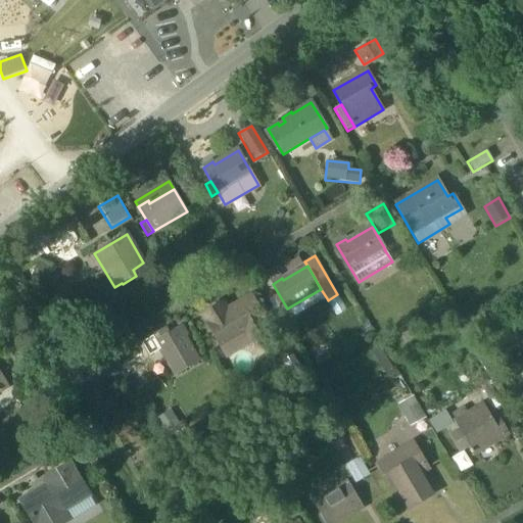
[(321,289),(287,308),(293,319),(327,298),(321,289)]
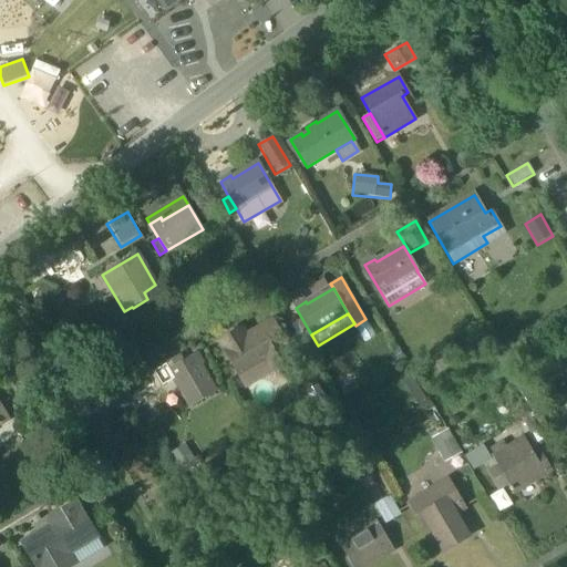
[(366,319),(356,326),(366,343),(377,337),(366,319)]
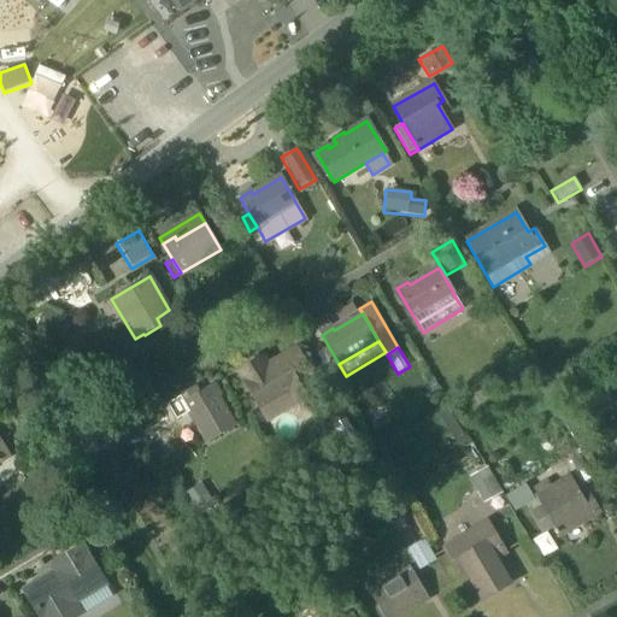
[(240,372),(262,409),(289,392),(298,405),(321,392),(297,351),(268,369),(263,359),(240,372)]
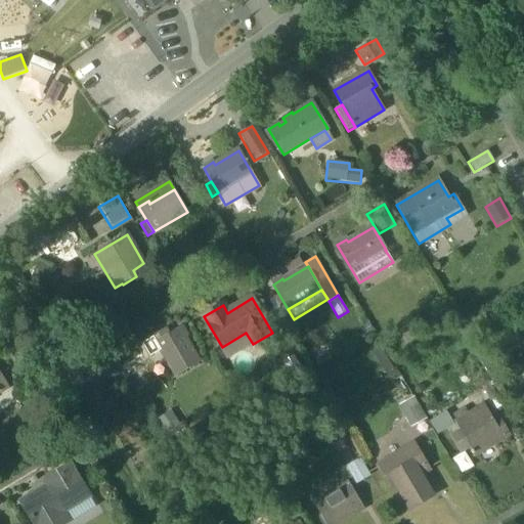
[(182,329),(169,337),(157,344),(161,351),(176,377),(199,363),(184,340),(187,338),(182,329)]
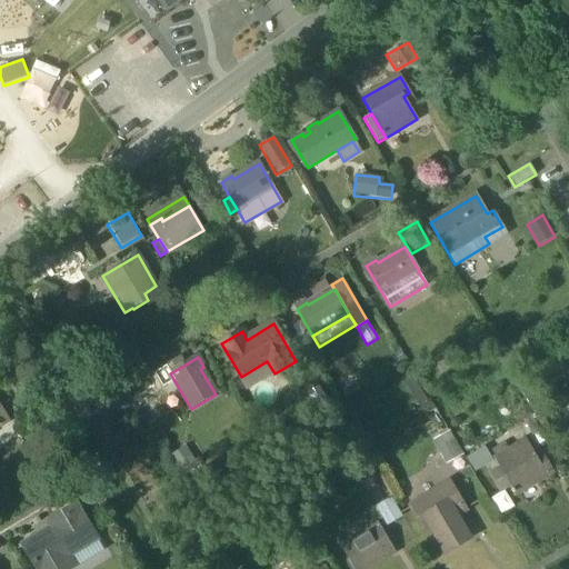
[(166,366),(170,373),(183,366),(179,358),(166,366)]
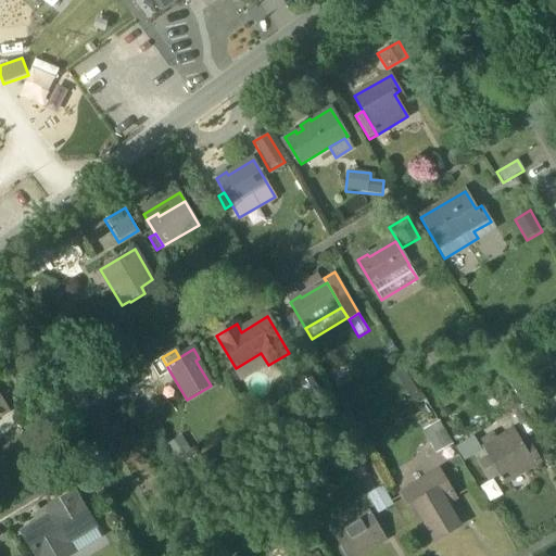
[(261,353),(236,368),(242,379),(268,365),(261,353)]
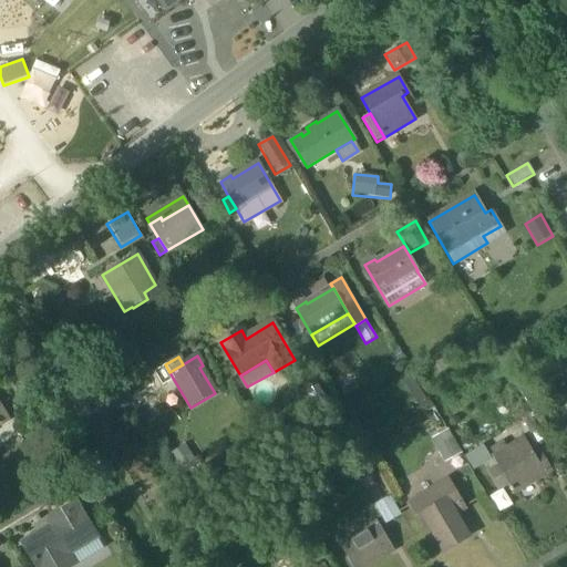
[(161,389),(174,380),(169,372),(165,364),(152,372),(161,389)]
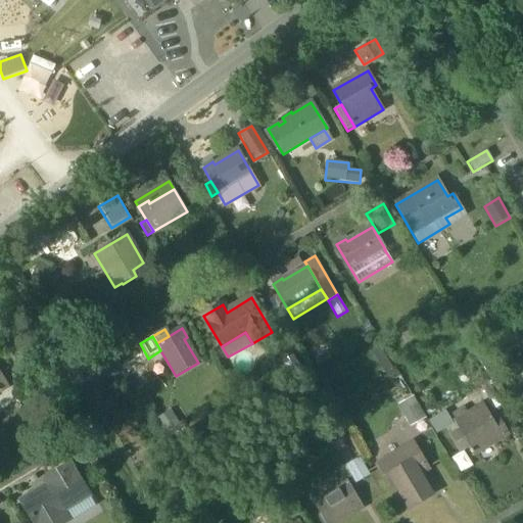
[(381,347),(372,353),(384,374),(393,369),(381,347)]
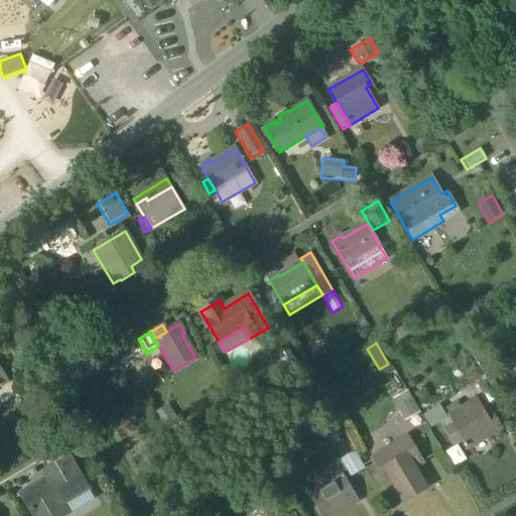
[(289,350),(277,357),(287,372),(298,365),(289,350)]
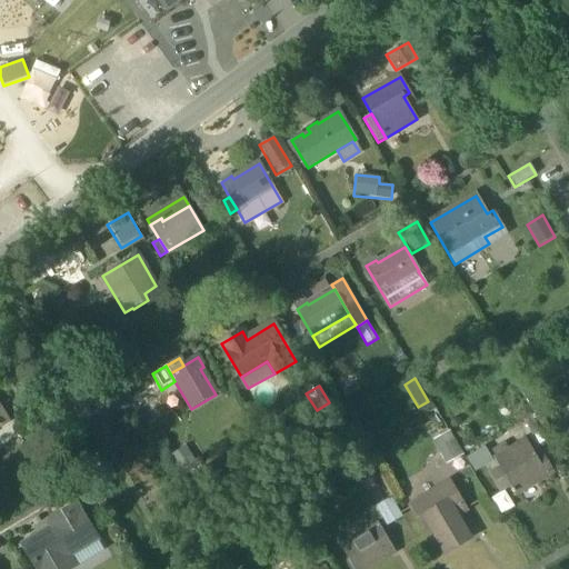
[(0,426),(9,421),(0,405),(0,426)]
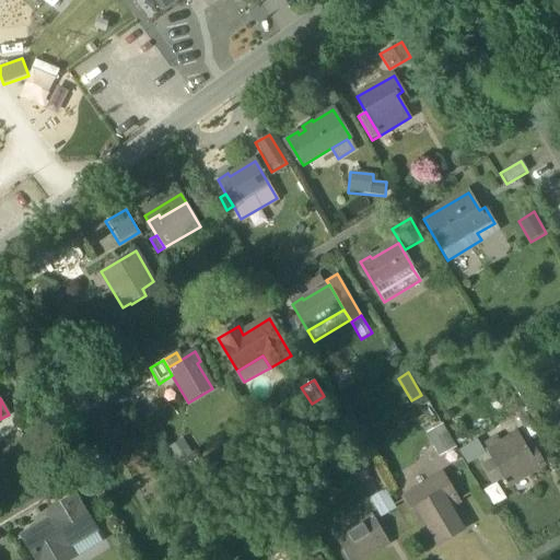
[(455,448),(441,424),(426,433),(440,457),(455,448)]
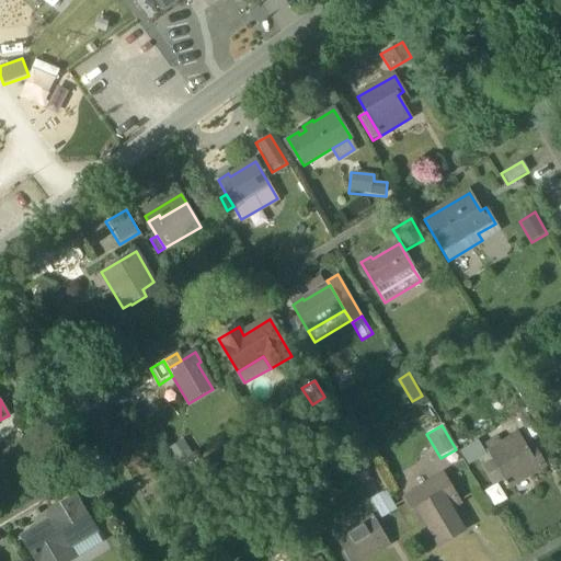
[(490,455),(494,461),(504,478),(510,489),(546,467),(536,450),(529,454),(519,437),(490,455)]
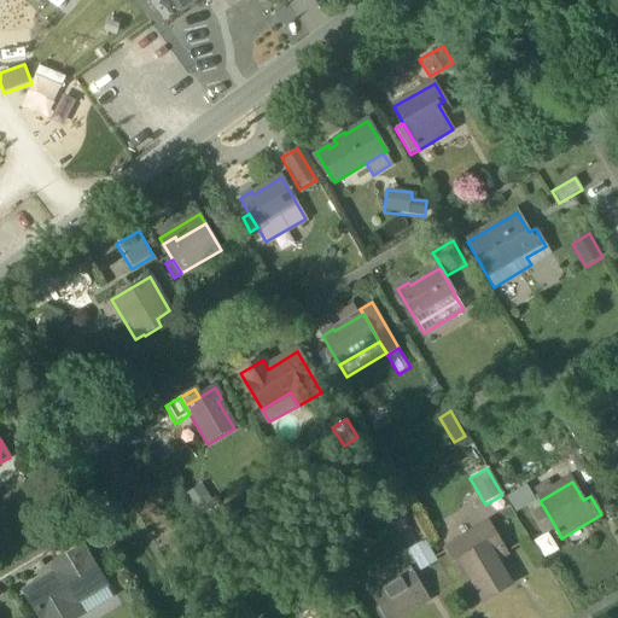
[(525,485),(506,499),(516,513),(536,501),(525,485)]
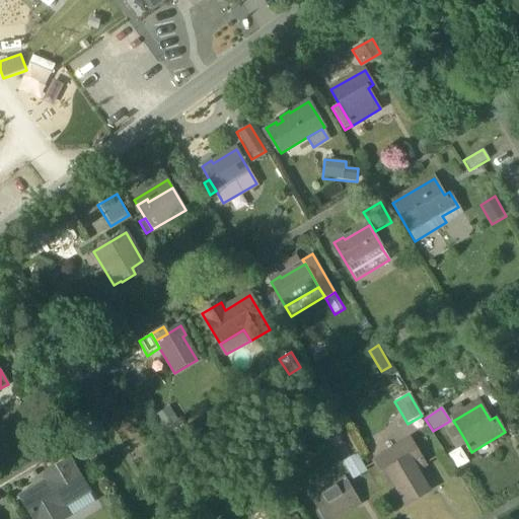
[(159,420),(168,434),(182,425),(180,421),(176,423),(170,413),(159,420)]
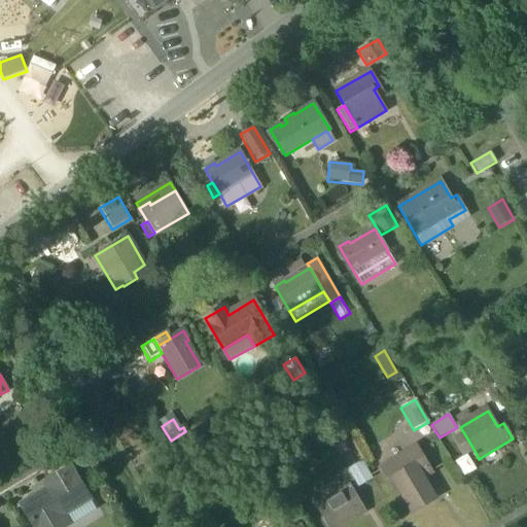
[(462,455),(473,449),(464,433),(454,440),(462,455)]
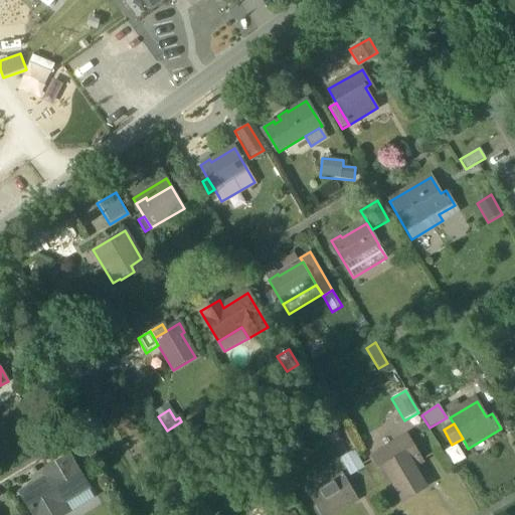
[(386,480),(389,477),(409,465),(411,468),(412,467),(420,462),(406,438),(373,457),(386,480)]
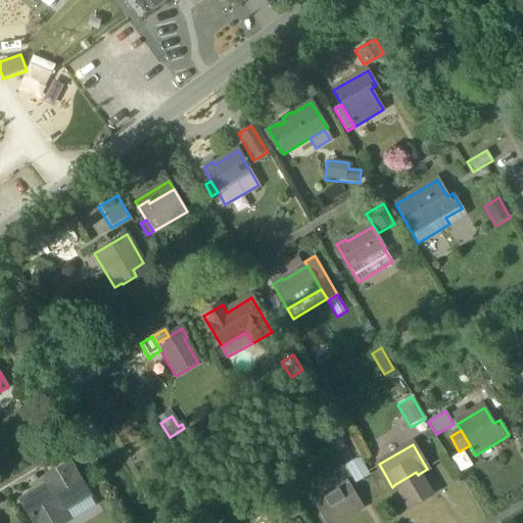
[(371,475),(360,457),(345,466),(355,483),(371,475)]
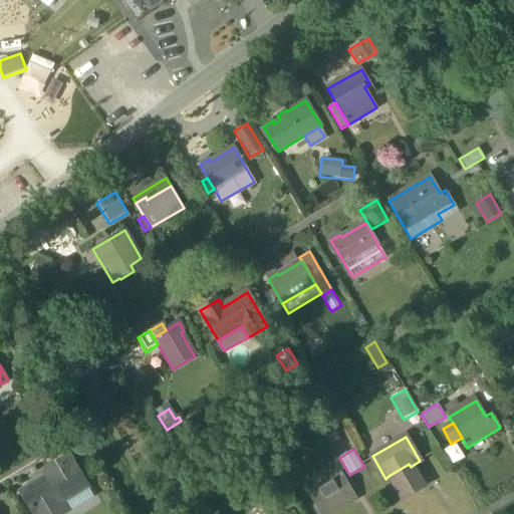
[(20,493),(32,513),(56,513),(65,509),(61,503),(87,488),(69,457),(43,473),(46,477),(33,485),(20,493)]
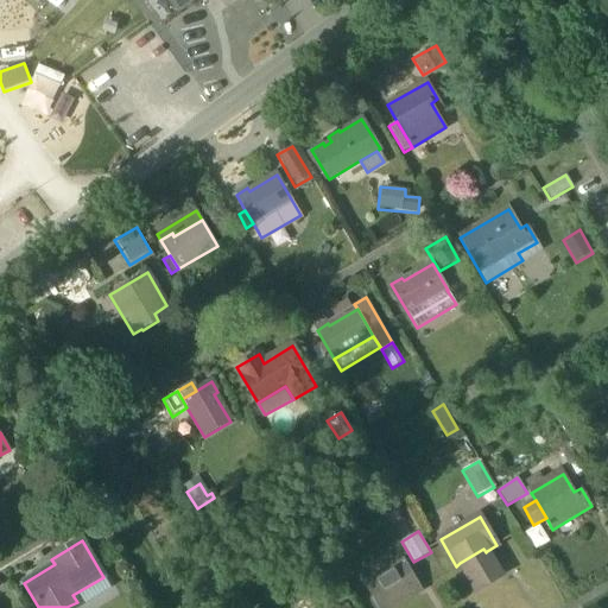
[(501,576),(487,551),(486,552),(483,549),(460,563),(476,590),(501,576)]
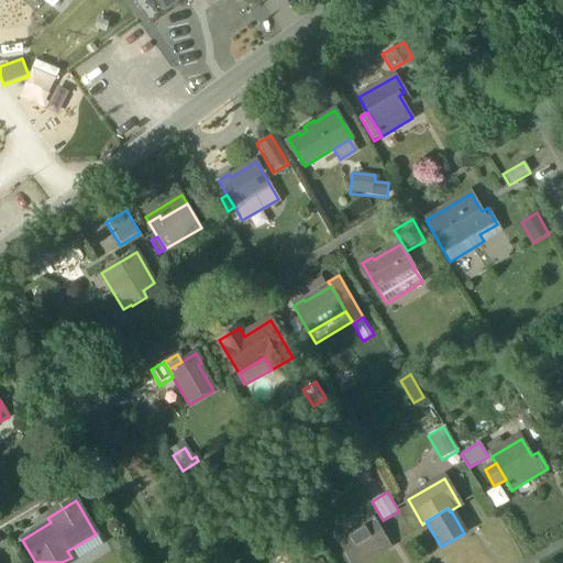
[(338,541),(350,562),(355,562),(378,550),(379,553),(390,547),(374,519),(338,541)]
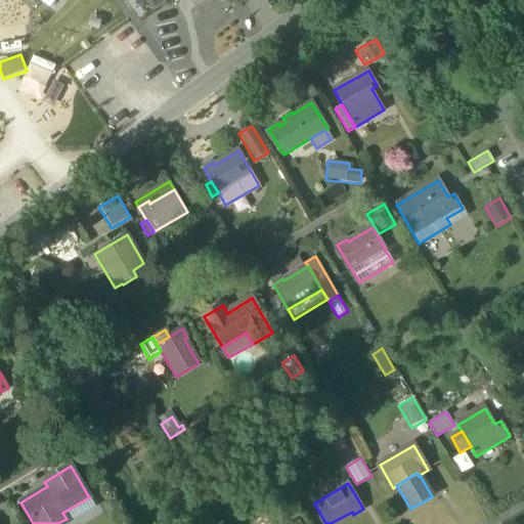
[(96,508),(89,497),(62,513),(67,519),(70,523),(96,508)]
